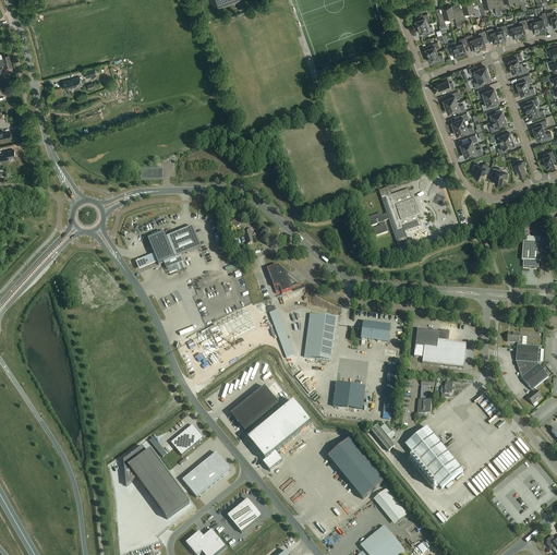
[(461,4),(457,7),(460,17),(464,16),(463,12),(469,11),(465,0),(460,0),(461,4)]
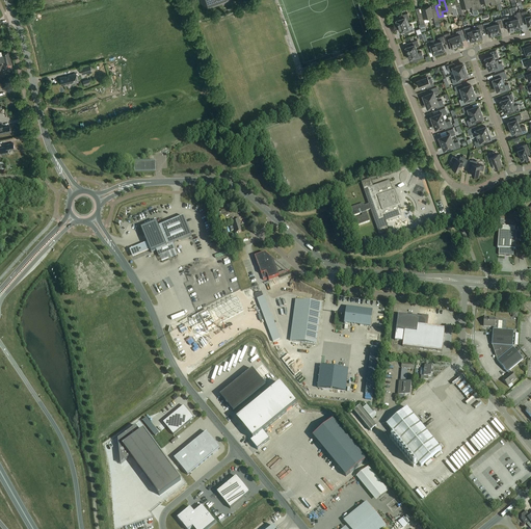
[(444,0),(447,10),(451,9),(452,12),(457,11),(454,1),(450,2),(449,0),(444,0)]
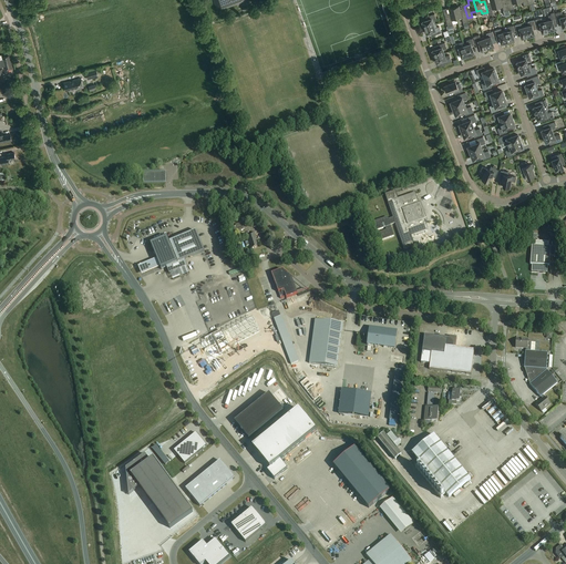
[(490,0),(484,1),(487,12),(493,11),(492,7),(496,6),(495,0),(490,0)]
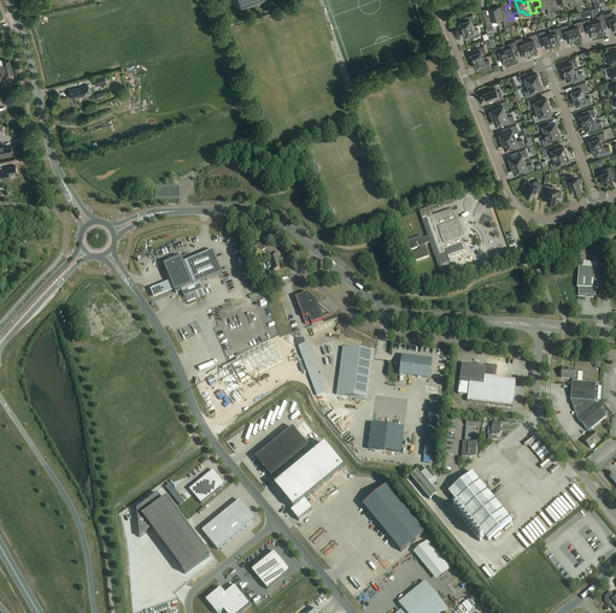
[(539,0),(540,6),(546,5),(549,13),(553,12),(552,7),(550,0),(539,0)]
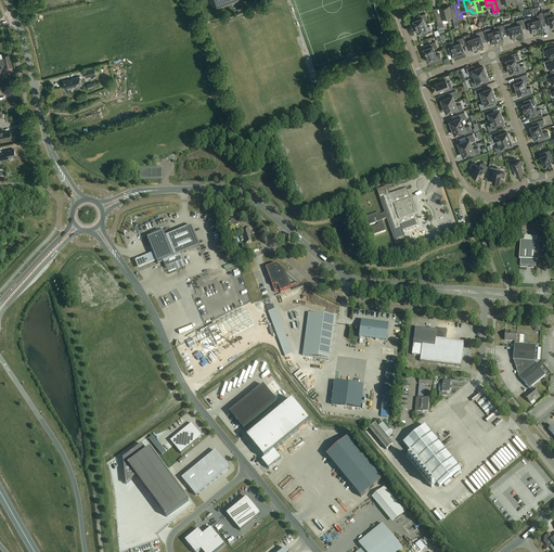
[(449,3),(443,4),(447,16),(451,15),(452,20),(458,18),(458,17),(454,7),(450,8),(449,3)]
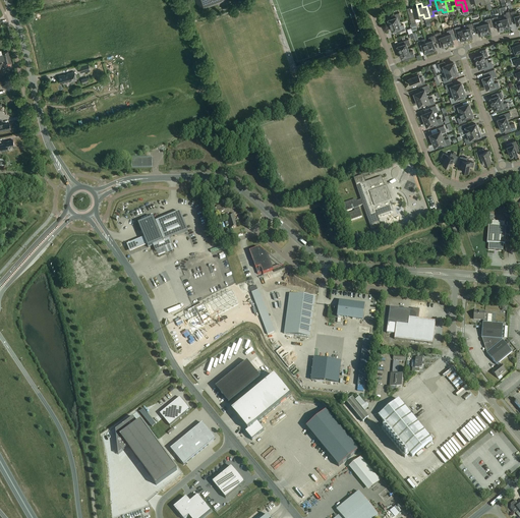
[(419,15),(416,4),(411,5),(412,9),(407,10),(410,21),(409,21),(410,24),(414,22),(413,20),(415,20),(414,16),(419,15)]
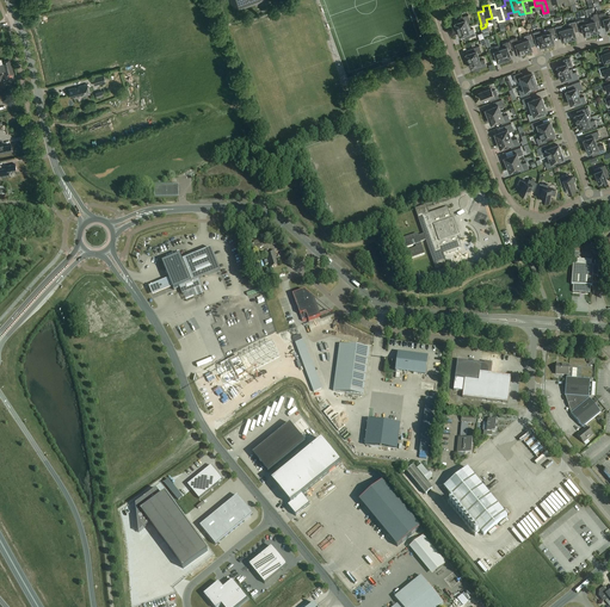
[(607,26),(607,28),(609,25),(609,14),(609,16),(609,12),(605,13),(604,8),(597,11),(599,19),(603,18),(605,26),(607,26)]
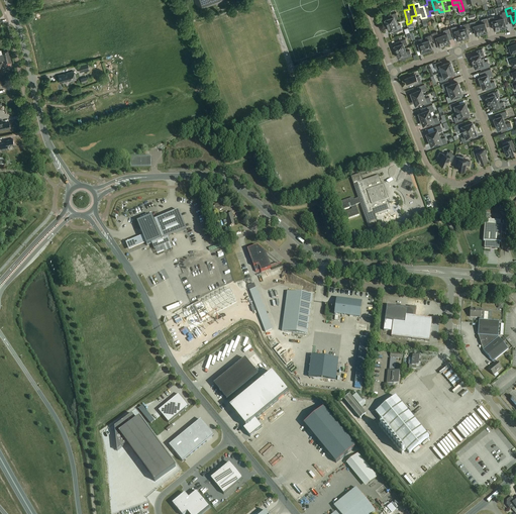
[(500,15),(497,16),(500,26),(504,25),(504,24),(505,24),(503,17),(506,16),(504,8),(501,9),(501,10),(499,11),(500,15)]
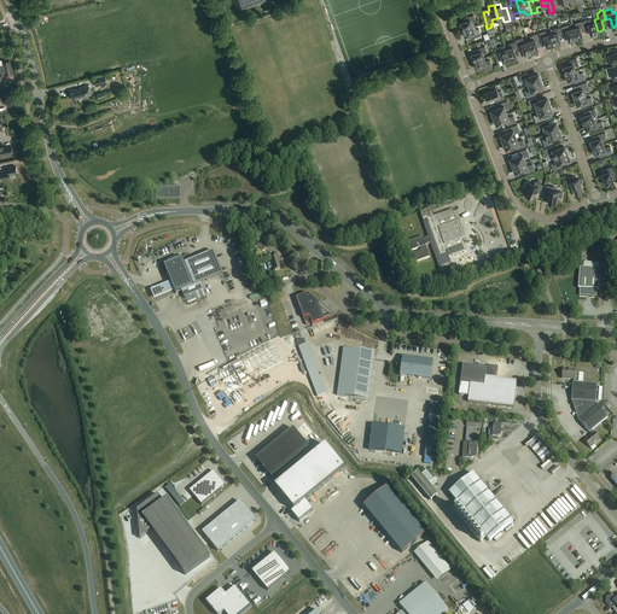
[(458,22),(460,28),(473,23),(472,19),(475,18),(472,12),(466,15),(467,17),(459,21),(459,22),(458,22)]
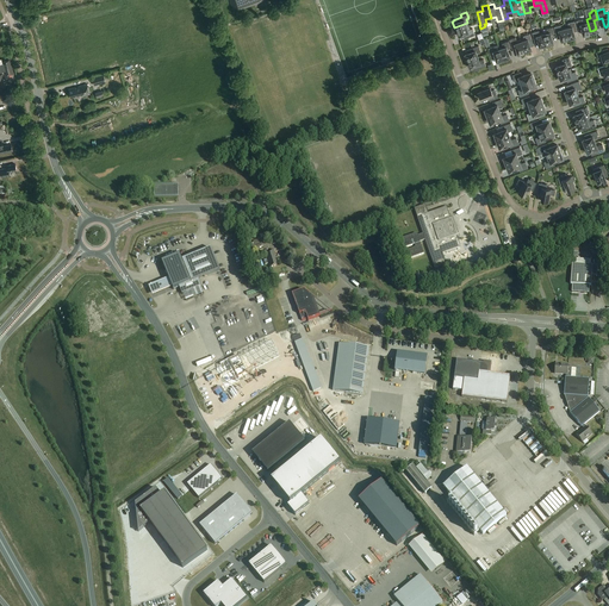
[(590,31),(586,19),(586,18),(582,18),(582,16),(575,18),(577,24),(580,24),(582,32),(583,31),(584,32),(590,31)]
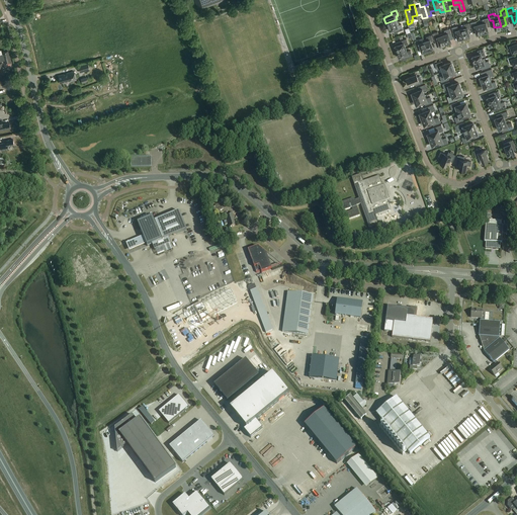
[(479,21),(482,31),(487,30),(487,29),(488,29),(486,22),(489,21),(487,15),(482,16),(483,20),(479,21)]
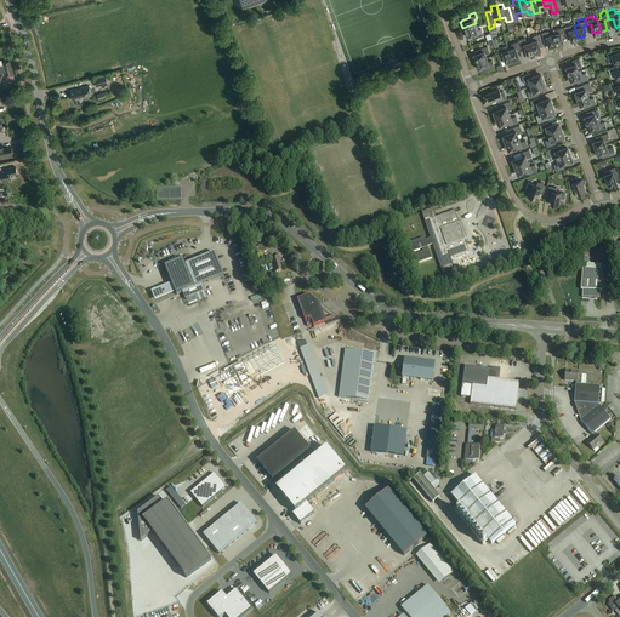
[(578,38),(574,26),(570,27),(569,22),(563,24),(564,30),(568,30),(570,39),(572,38),(572,39),(578,38)]
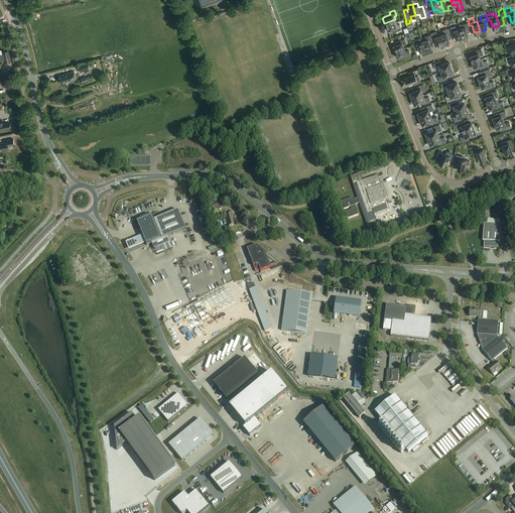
[(395,19),(384,23),(386,27),(387,27),(387,28),(394,26),(395,29),(400,27),(398,21),(396,22),(395,19)]
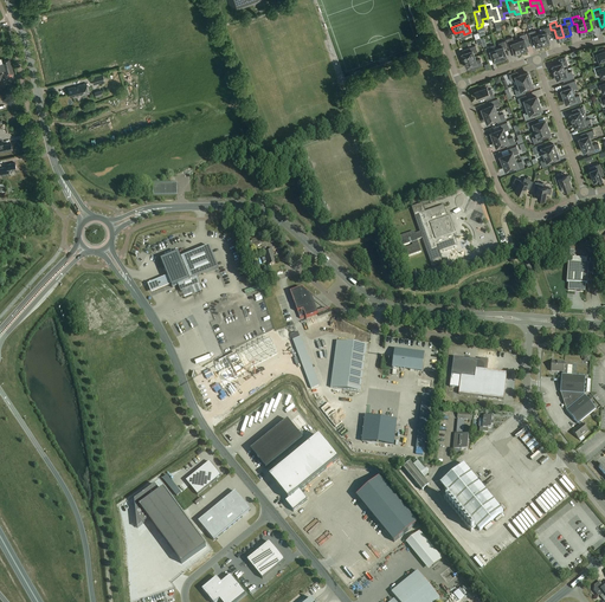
[(542,30),(539,30),(542,43),(547,41),(547,40),(548,39),(547,31),(551,31),(548,24),(542,25),(542,30)]
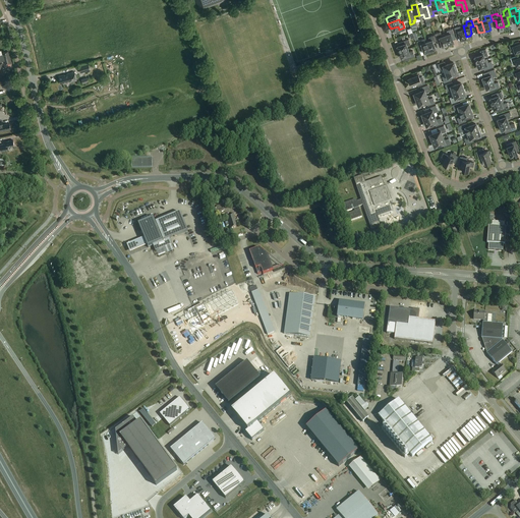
[(466,37),(463,25),(460,26),(459,23),(454,24),(455,31),(458,30),(459,37),(460,37),(461,38),(466,37)]
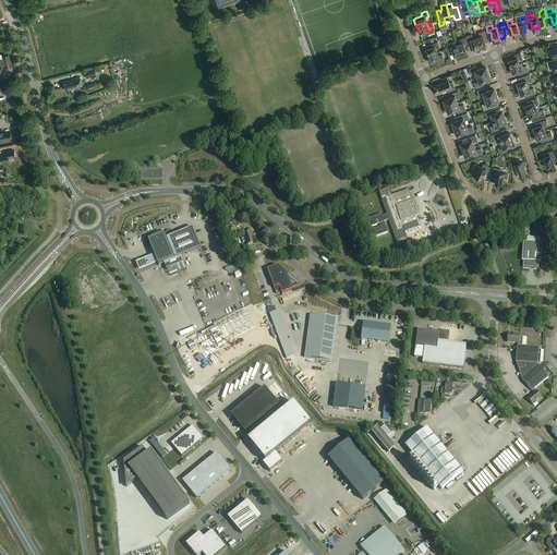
[(479,34),(475,35),(480,46),(484,44),(484,43),(485,43),(483,35),(485,34),(483,27),(477,29),(479,34)]
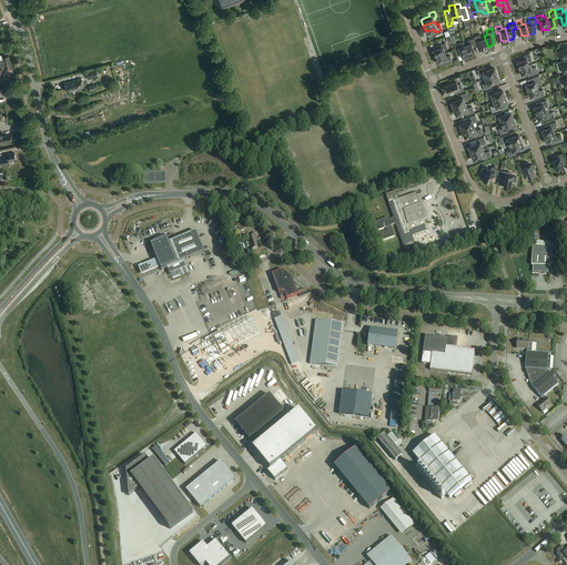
[(488,47),(484,36),(484,33),(481,36),(479,31),(473,33),(475,41),(478,40),(482,48),(483,47),(483,48),(488,47)]
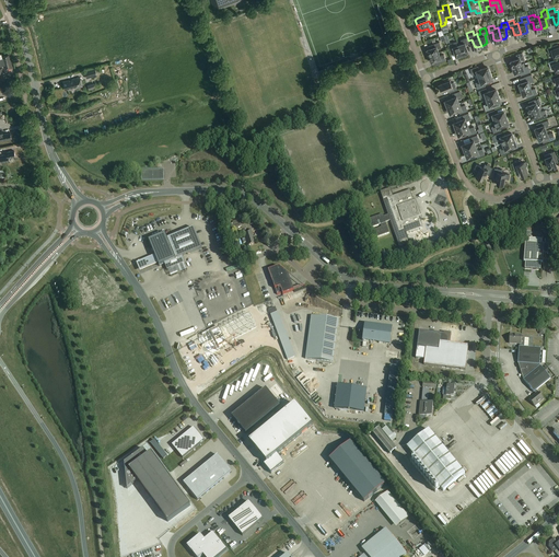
[(461,41),(457,42),(462,53),(466,50),(467,49),(465,42),(468,41),(466,35),(459,37),(461,41)]
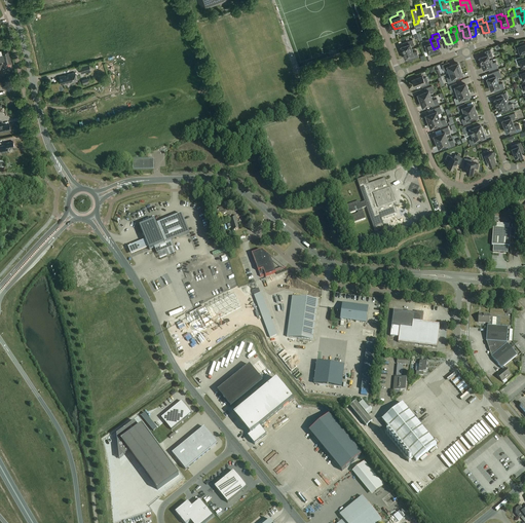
[(429,39),(428,36),(425,37),(419,39),(422,44),(424,43),(425,46),(427,50),(428,50),(428,51),(434,49),(429,39)]
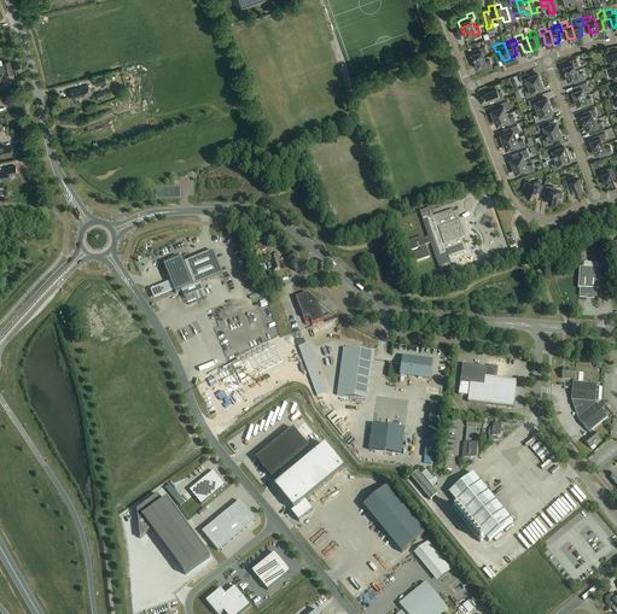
[(470,53),(471,59),(483,54),(482,51),(485,50),(484,44),(477,46),(478,48),(470,52),(471,53),(470,53)]
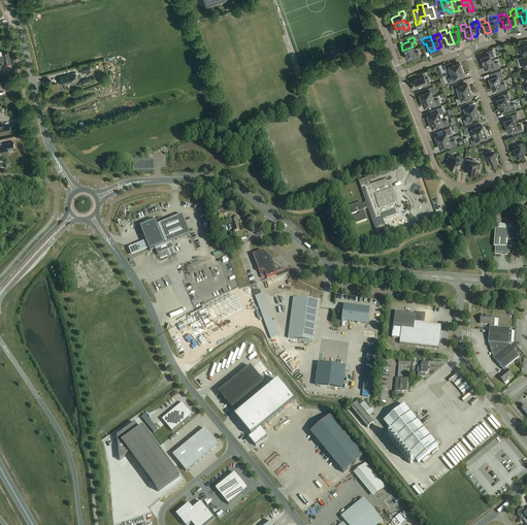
[(520,46),(522,51),(526,47),(526,40),(522,43),(521,40),(515,42),(517,47),(520,46)]
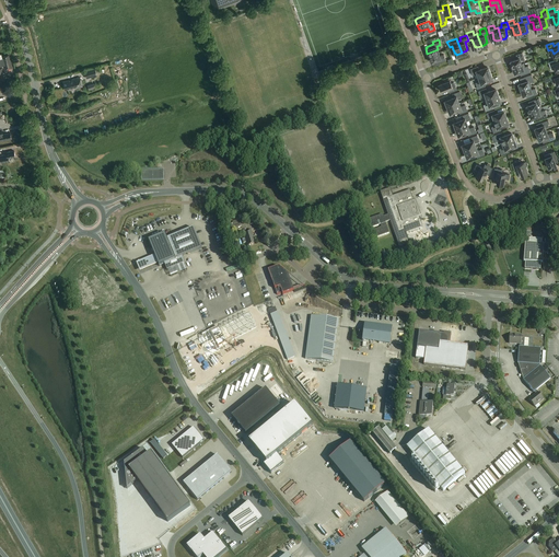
[(438,49),(427,54),(429,58),(430,58),(430,59),(438,57),(439,59),(445,57),(443,51),(439,53),(438,49)]
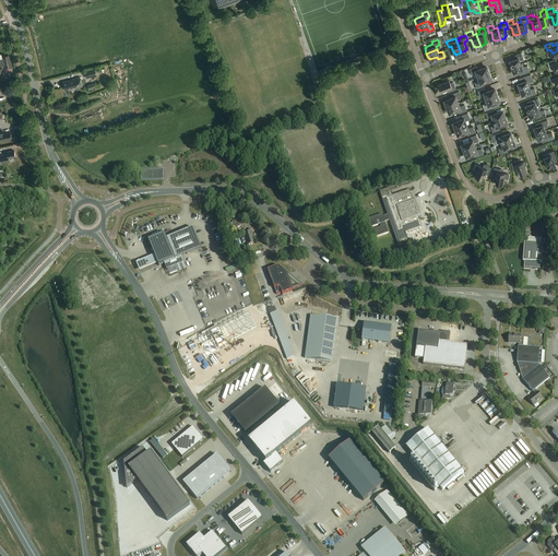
[(508,60),(509,64),(520,61),(519,58),(523,56),(520,49),(514,51),(515,56),(508,58),(509,59),(508,60)]
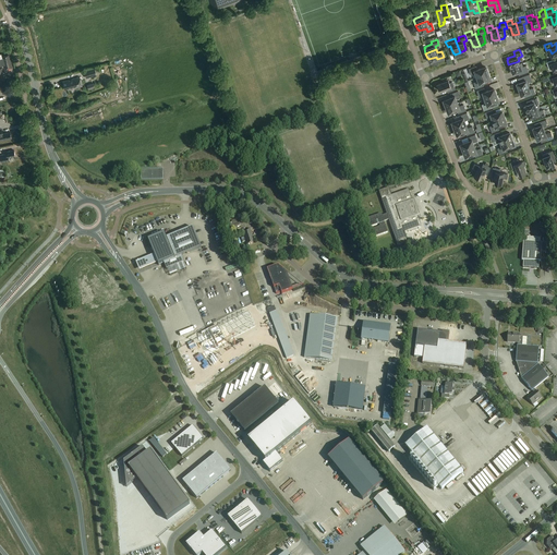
[(1,53),(1,56),(0,56),(0,62),(1,62),(3,62),(4,67),(13,64),(11,59),(10,59),(10,58),(11,58),(10,55),(9,55),(8,52),(1,53)]
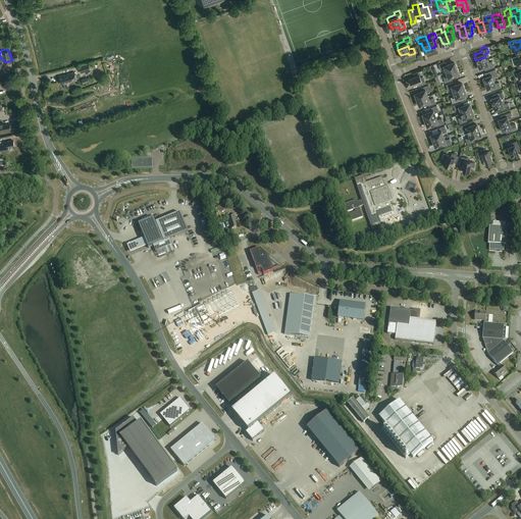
[(510,55),(512,60),(515,59),(517,63),(520,61),(520,54),(517,56),(516,53),(510,55)]
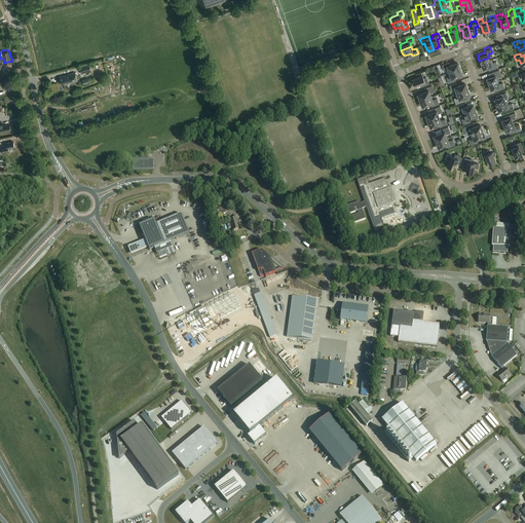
[(489,58),(479,61),(481,66),(482,66),(482,67),(489,64),(490,67),(497,65),(495,59),(492,60),(490,57),(489,58)]
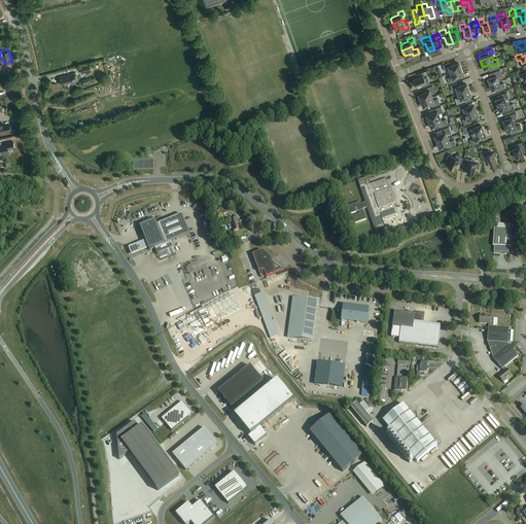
[(448,66),(449,70),(461,66),(459,62),(458,62),(457,60),(451,63),(450,63),(449,60),(442,62),(444,68),(448,66)]
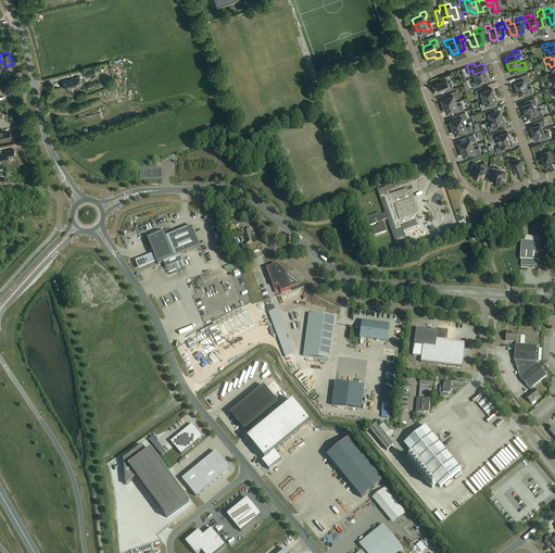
[(93,65),(83,68),(85,75),(96,72),(93,65)]
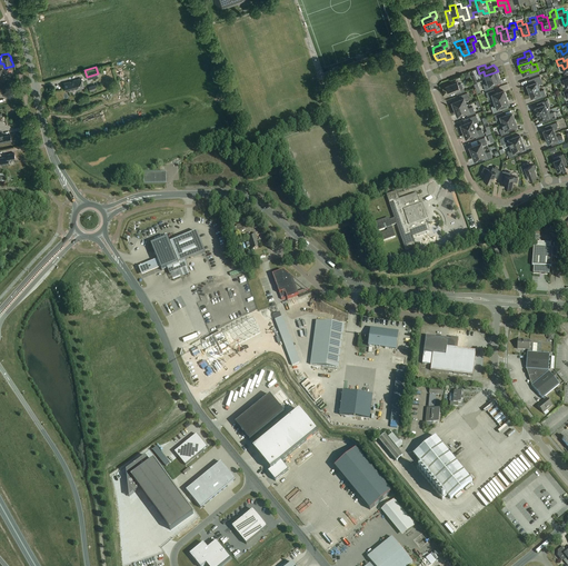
[(498,71),(485,76),(487,79),(481,81),(485,88),(491,85),(490,81),(491,81),(499,78),(498,76),(499,76),(498,71)]
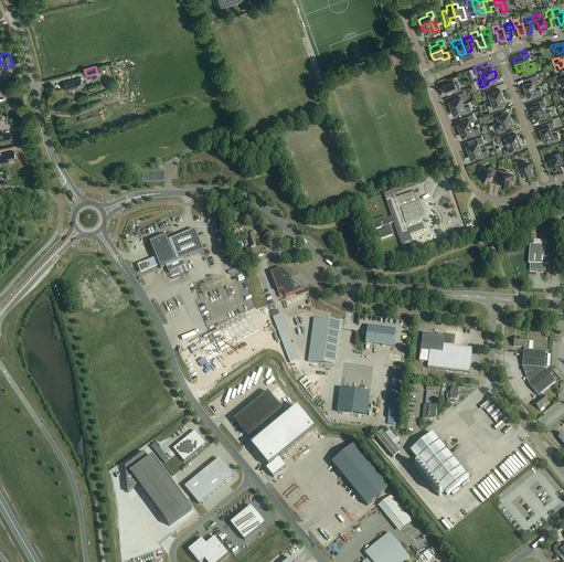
[(521,83),(523,88),(534,84),(535,84),(534,81),(538,78),(535,72),(528,74),(529,78),(522,82),(522,83),(521,83)]
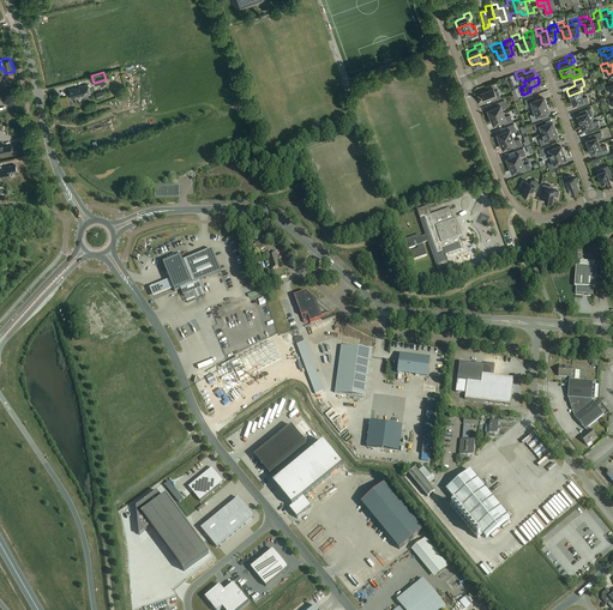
[(602,79),(604,86),(608,85),(610,89),(612,88),(612,79),(610,80),(608,78),(602,79)]
